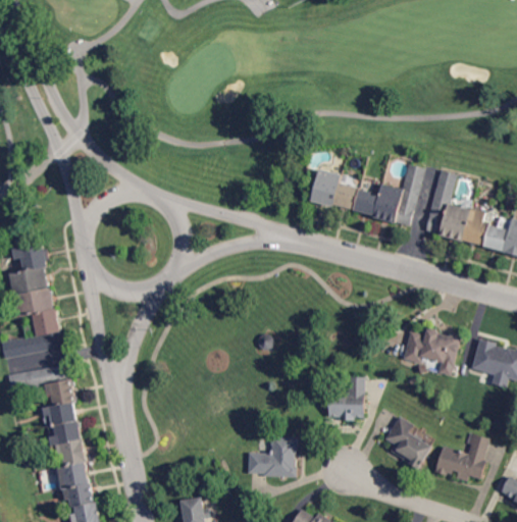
[(378,195),(381,184),(382,184),(402,189),(406,170),(407,167),(408,165),(408,164),(419,167),(421,167),(424,168),(422,174),(409,224),(407,224),(395,220),(395,222),(393,222),(385,220),(382,219),(380,218),(373,216),(373,215),(378,195)]
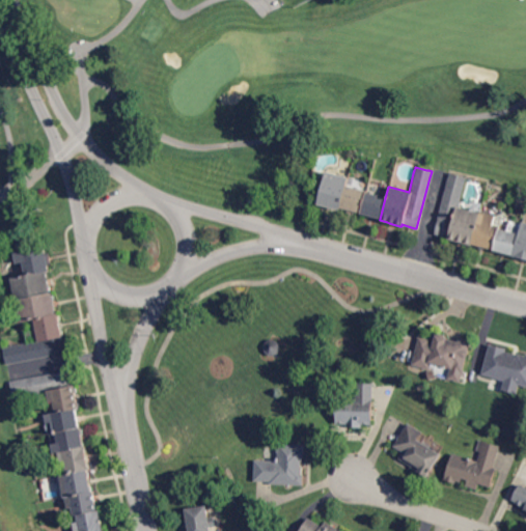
[(339,208),(338,211),(334,210),(333,210),(332,208),(331,208),(325,206),(323,206),(321,205),(316,204),(323,178),(325,171),(345,176),(348,176),(347,179),(344,186),(339,208)]
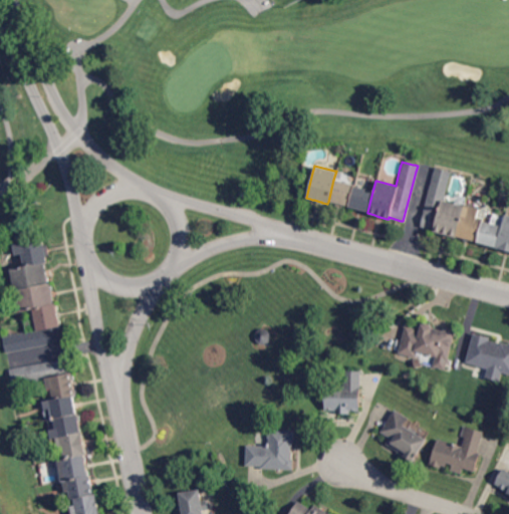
[(434,231),(421,228),(419,227),(430,182),(434,170),(434,167),(445,170),(450,171),(450,172),(447,182),(443,200),(434,231)]
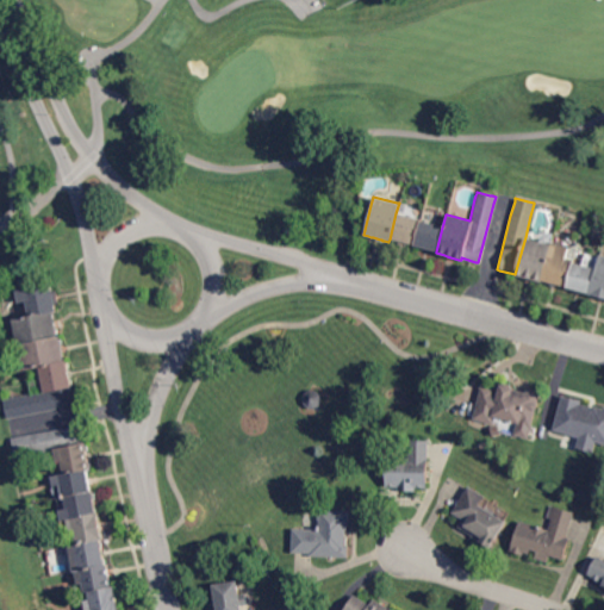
[(413,246),(402,242),(399,242),(398,242),(390,240),(396,213),(419,219),(421,219),(419,222),(421,222),(413,246)]
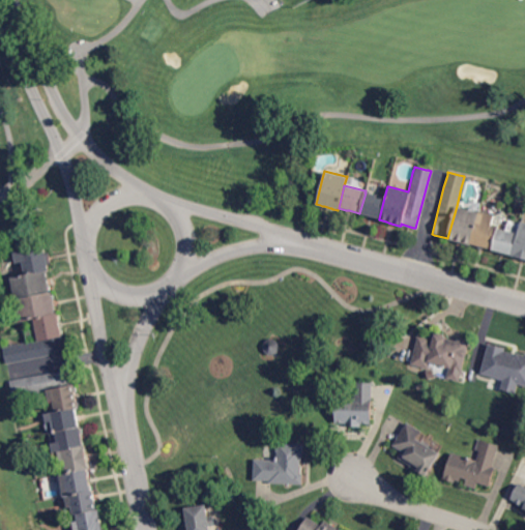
[(379,218),(371,216),(370,216),(368,215),(359,213),(366,193),(379,196),(381,197),(384,198),(379,218)]
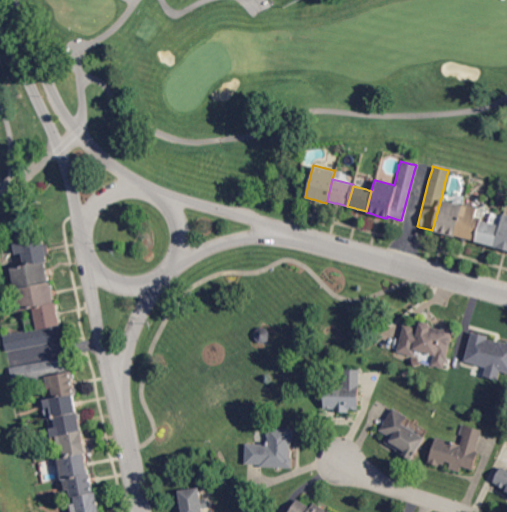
[(453,235),(443,233),(441,232),(432,230),(441,199),(442,199),(451,201),(461,204),(453,235)]
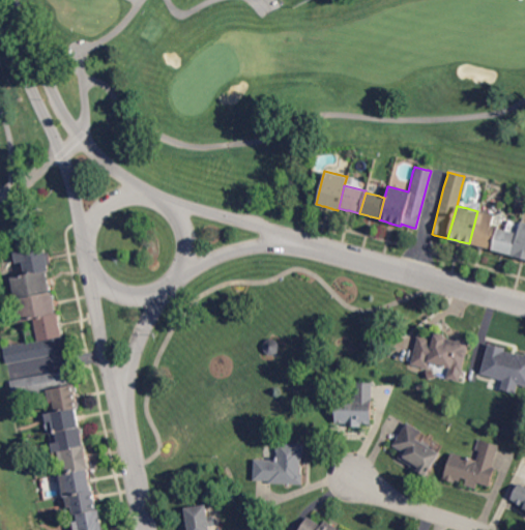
[(492,249),(480,246),(477,245),(469,243),(477,211),(478,211),(492,214),(491,219),(490,225),(492,225),(495,226),(497,226),(498,227),(497,229),(492,249)]
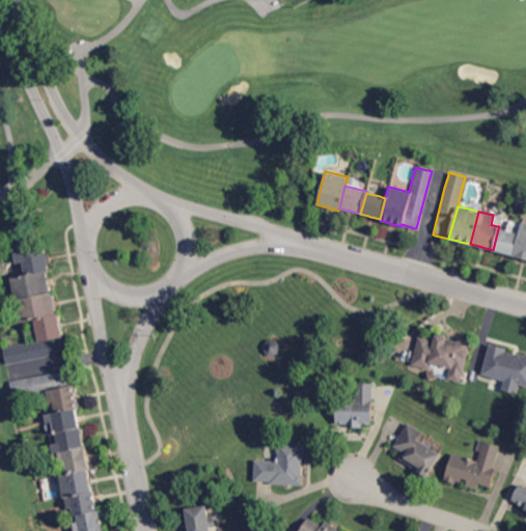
[(511,254),(503,252),(502,252),(500,252),(493,250),(498,229),(506,230),(508,222),(519,224),(511,254)]
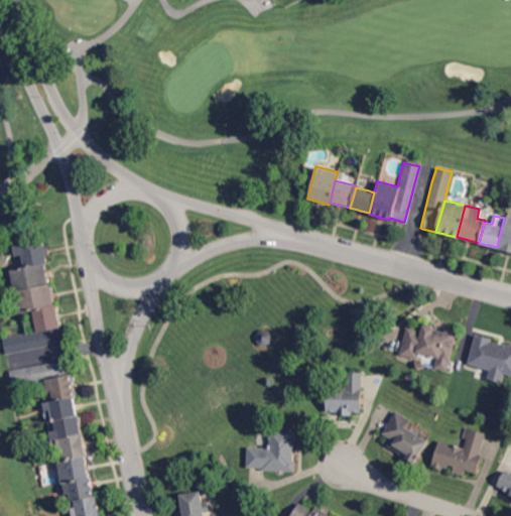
[(510,250),(508,250),(506,250),(497,247),(504,218),(505,216),(510,217),(510,250)]
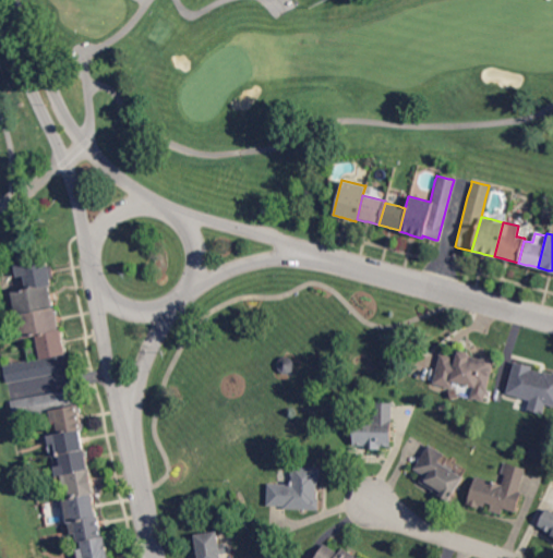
[(24,288),(23,287),(21,276),(14,277),(13,270),(13,269),(12,267),(12,266),(12,265),(27,262),(45,258),(46,267),(49,267),(50,271),(51,275),(51,277),(47,277),(49,283),(24,288)]
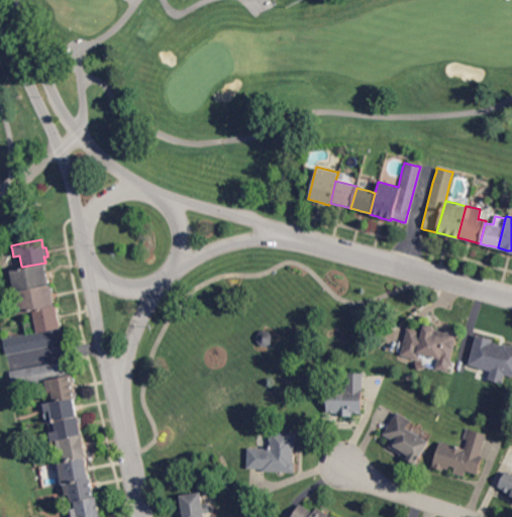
[(14,292),(12,292),(10,284),(8,273),(8,272),(8,271),(8,270),(13,269),(22,267),(45,263),(45,265),(43,265),(44,274),(45,277),(46,285),(14,292)]
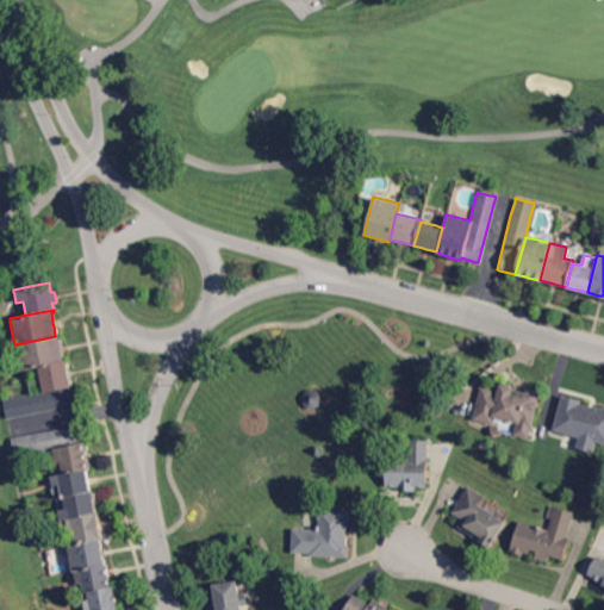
[(37,366),(22,369),(19,361),(17,344),(55,336),(57,336),(58,346),(60,348),(60,349),(60,352),(62,361),(37,366)]
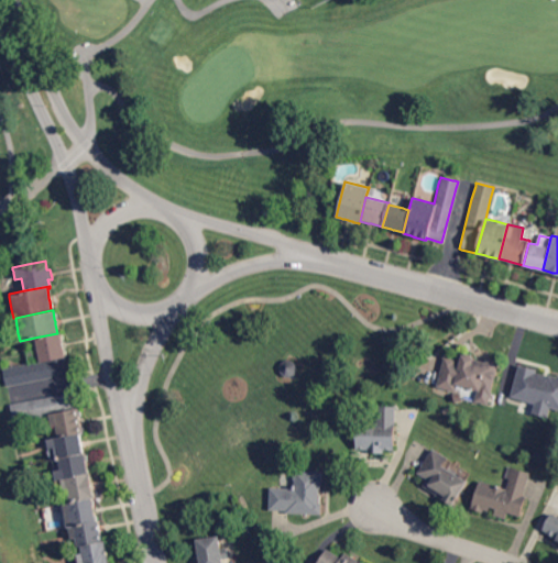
[(57,333),(59,332),(62,342),(62,344),(62,345),(63,348),(67,372),(67,374),(63,374),(62,375),(35,379),(4,385),(3,386),(0,368),(28,363),(39,361),(34,340),(34,338),(57,333)]
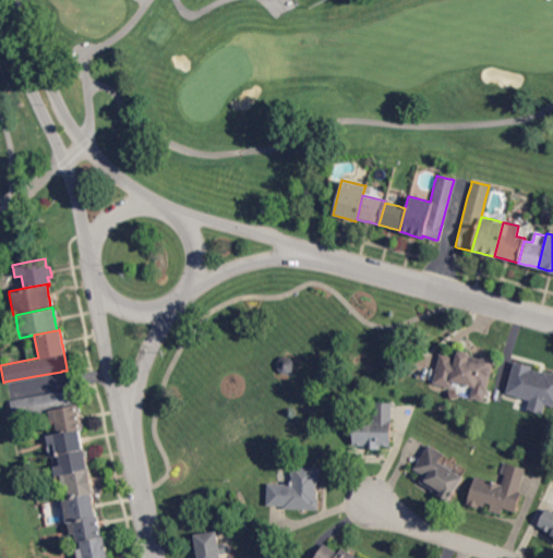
[(479,359),(481,354),(493,358),(481,401),(469,397),(468,397),(468,395),(471,386),(458,381),(457,385),(452,384),(451,389),(446,388),(430,383),(439,353),(443,354),(445,355),(454,358),(457,349),(467,352),(469,352),(470,352),(469,356),(479,359)]
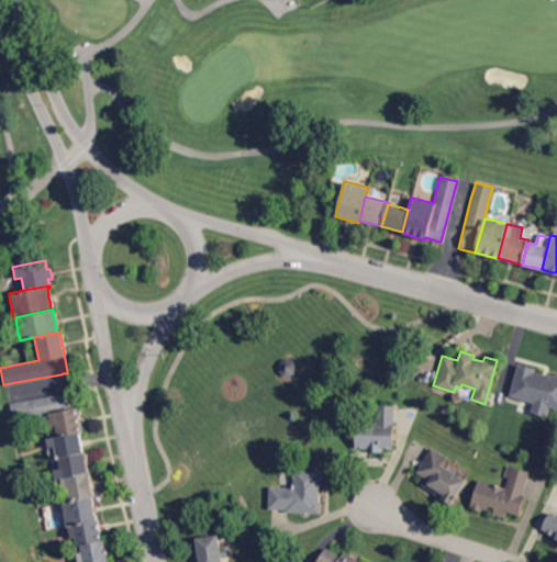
[(286,378),(285,378),(283,378),(282,377),(281,377),(280,375),(279,375),(279,374),(278,373),(278,372),(278,371),(277,371),(277,370),(277,369),(278,368),(278,367),(278,366),(279,364),(279,363),(280,363),(281,362),(282,362),(282,361),(283,361),(285,361),(286,361),(287,361),(288,361),(289,362),(290,362),(291,363),(292,364),(292,366),(293,366),(293,367),(293,368),(293,369),(293,370),(293,371),(293,372),(293,373),(292,374),(291,375),(290,377),(289,377),(289,378),(288,378),(287,378),(286,378)]
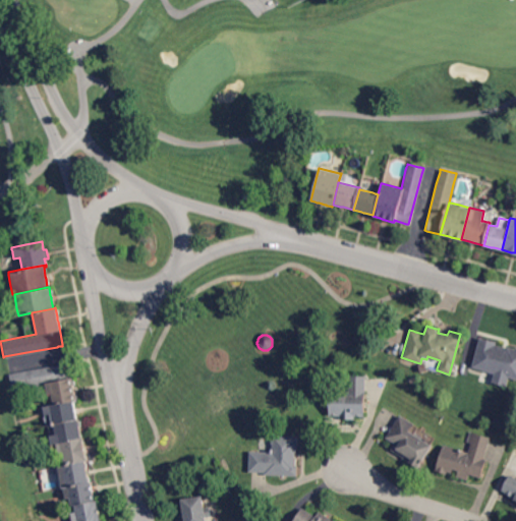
[(504,349),(505,348),(514,350),(514,349),(515,349),(515,381),(507,379),(505,388),(490,384),(493,374),(470,368),(478,339),(495,344),(494,346),(504,349)]
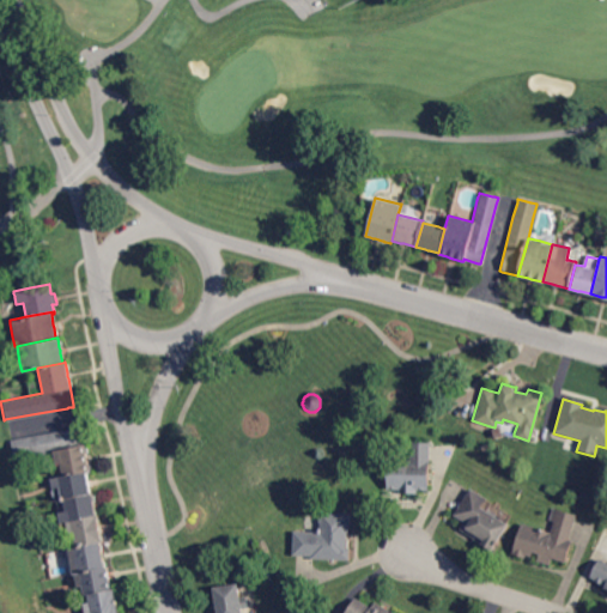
[(61,478),(59,465),(54,466),(52,454),(11,461),(7,442),(10,441),(70,431),(77,430),(80,447),(83,447),(85,459),(85,462),(87,474),(85,474),(61,478)]
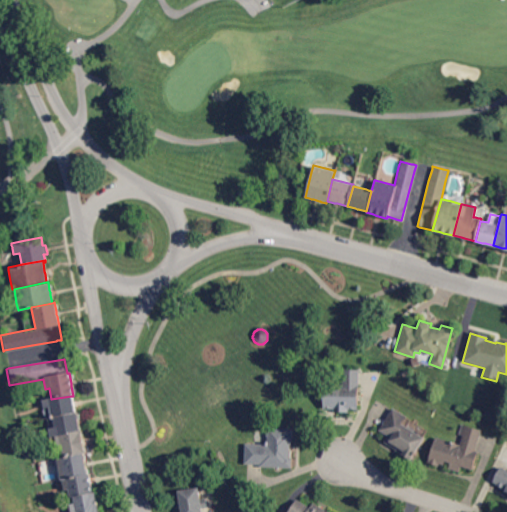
[(356,409),(346,409),(346,412),(332,412),(332,408),(329,408),(322,408),(323,383),(324,383),(340,384),(340,376),(341,370),(358,370),(358,374),(357,381),(356,409)]
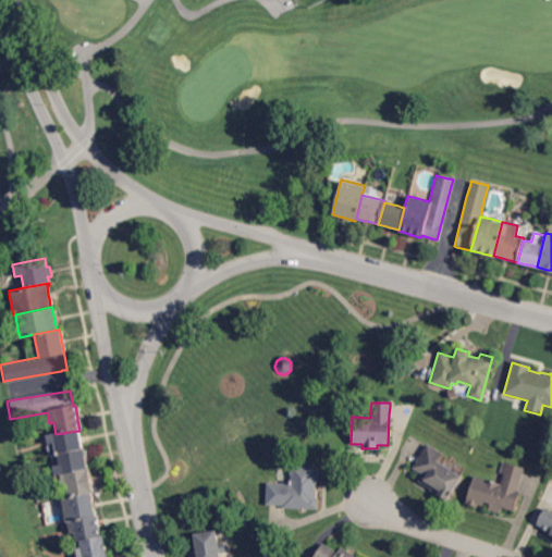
[(56,455),(48,456),(44,436),(56,434),(77,431),(78,438),(80,442),(81,449),(82,448),(82,450),(56,455)]
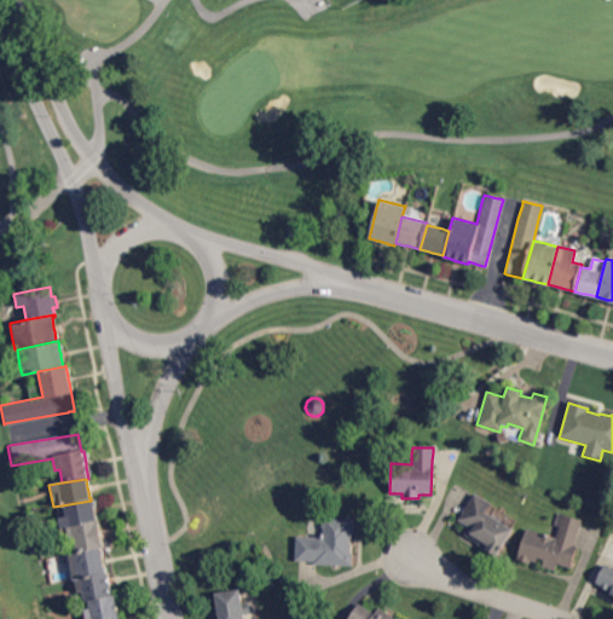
[(496,556),(484,549),(484,548),(483,547),(479,545),(462,534),(467,526),(456,520),(458,515),(469,496),(472,493),(487,503),(486,505),(483,513),(509,528),(512,530),(496,556)]
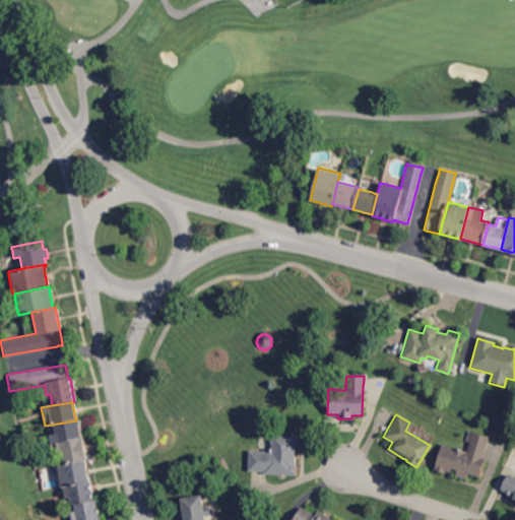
[(49,444),(46,428),(52,427),(52,425),(76,420),(80,439),(55,443),(49,444)]
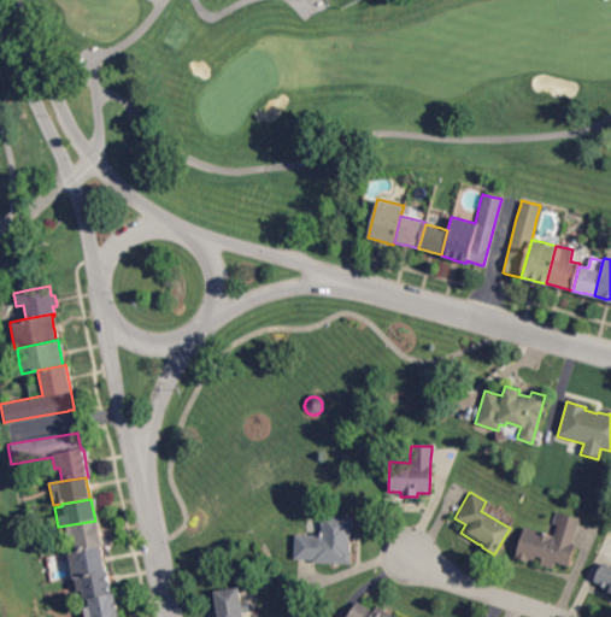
[(570,544),(574,545),(573,547),(567,565),(553,562),(551,569),(538,564),(540,557),(535,556),(533,562),(528,560),(527,559),(527,562),(524,562),(513,558),(523,527),(544,534),(552,536),(556,526),(551,523),(554,511),(577,518),(576,523),(570,544)]
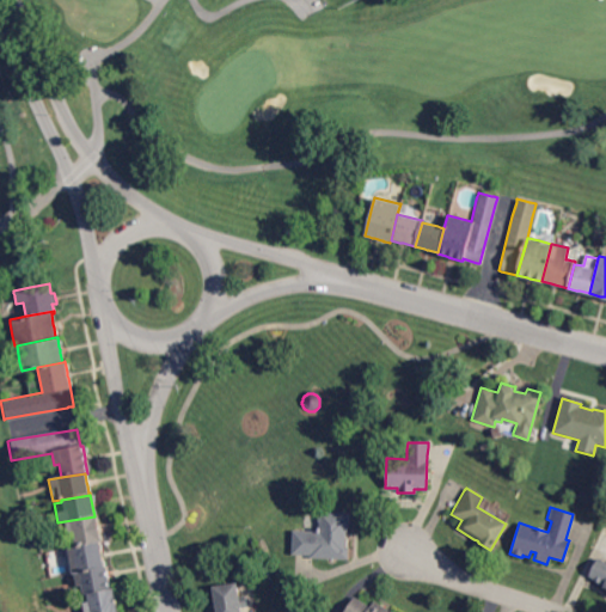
[(347,525),(344,525),(343,536),(343,539),(343,546),(346,546),(346,560),(308,557),(308,555),(292,554),(289,554),(291,530),(304,531),(317,531),(318,513),(318,512),(348,513),(347,525)]
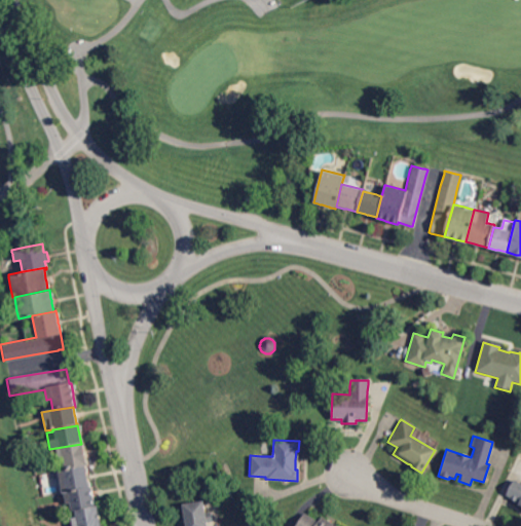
[(63,471),(61,458),(57,458),(56,448),(81,444),(85,466),(84,466),(63,471)]
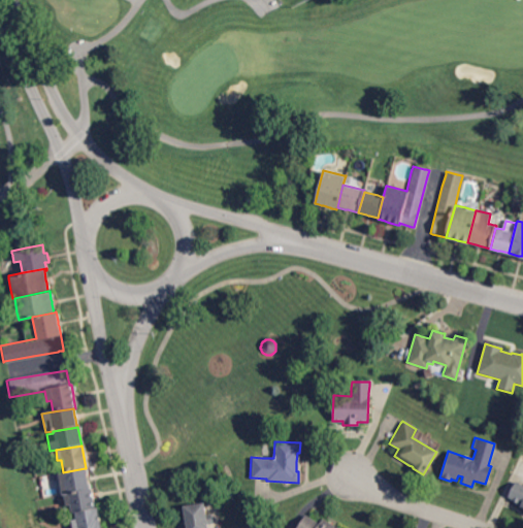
[(61,495),(57,473),(63,472),(85,468),(87,479),(87,482),(89,490),(61,495)]
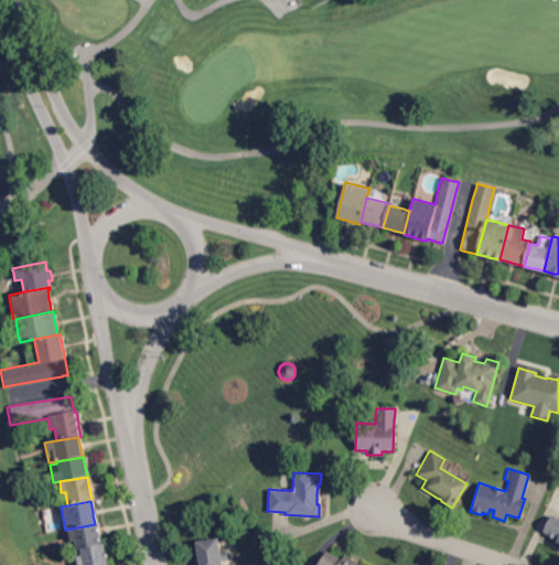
[(558,544),(555,542),(556,539),(554,537),(552,540),(545,535),(546,533),(541,532),(548,518),(549,515),(558,519),(558,544)]
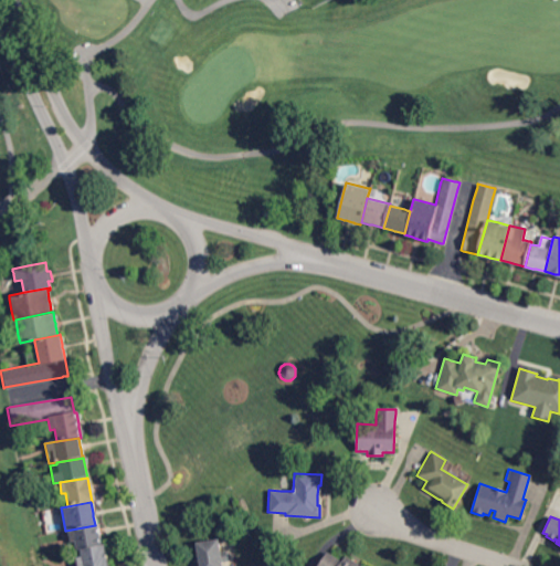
[(78,551),(75,552),(74,543),(69,544),(66,532),(65,532),(65,531),(95,525),(97,525),(98,531),(98,534),(101,545),(104,545),(78,551)]
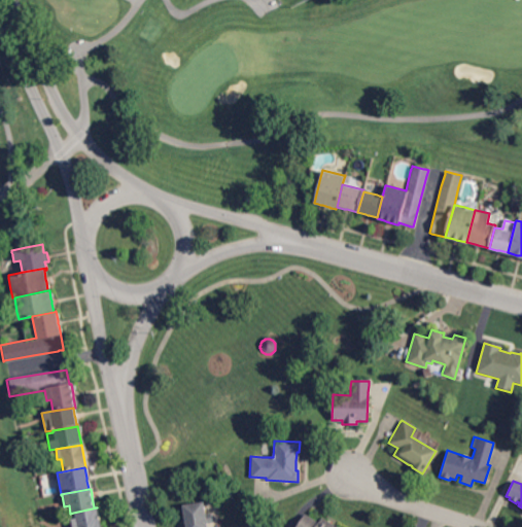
[(205,514),(210,513),(210,515),(211,523),(206,524),(206,526),(184,526),(184,523),(184,521),(181,505),(203,502),(205,514)]
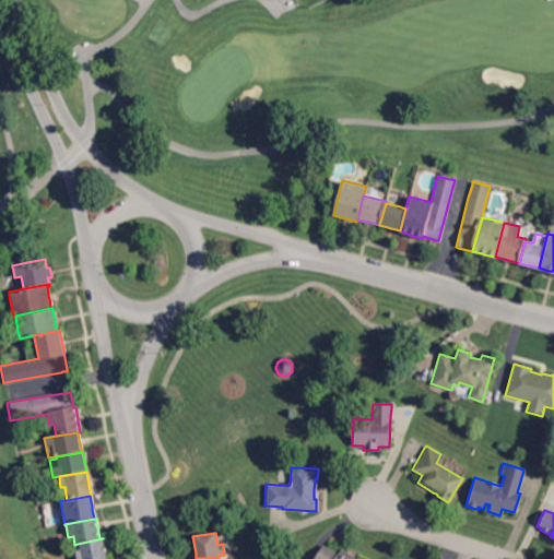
[(74,558),(74,551),(79,550),(78,547),(78,544),(103,538),(103,543),(104,548),(105,551),(105,558),(74,558)]
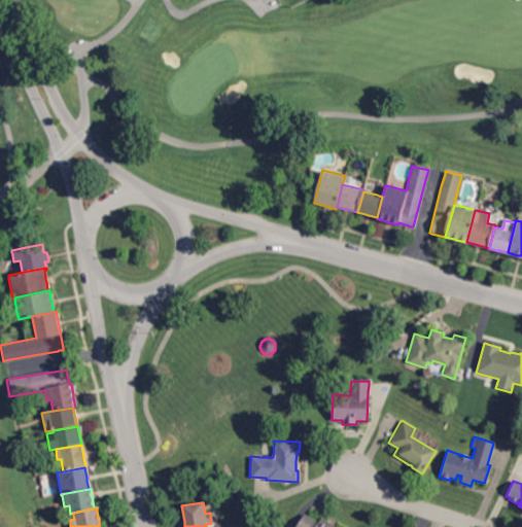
[(317,523),(320,518),(327,522),(331,524),(335,526),(294,526),(304,514),(317,523)]
